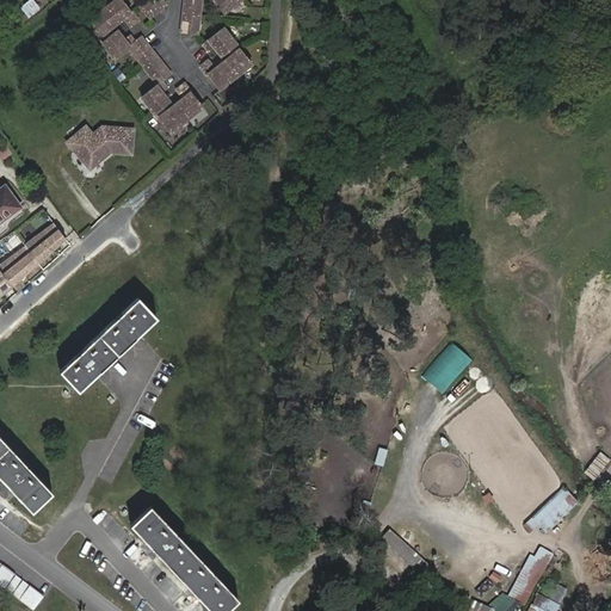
[(26,18),(39,10),(32,0),(29,0),(19,7),(26,18)]
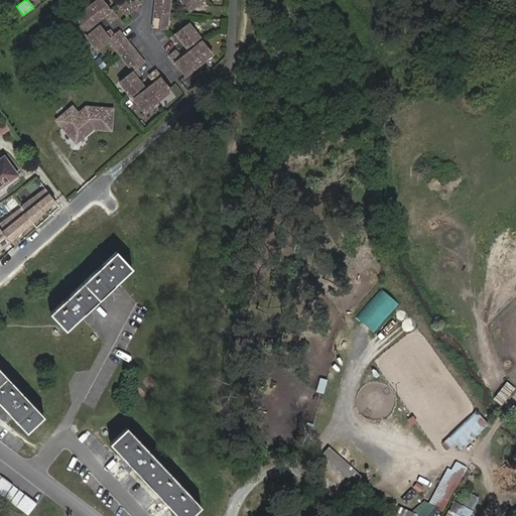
[(102,0),(90,0),(71,15),(96,47),(107,38),(112,34),(107,28),(103,31),(96,22),(90,26),(87,23),(102,11),(107,18),(113,13),(102,0)]
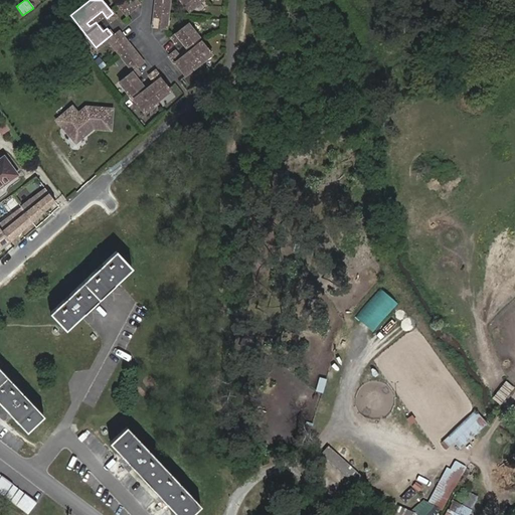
[(136,0),(115,0),(124,11),(136,1),(136,0)]
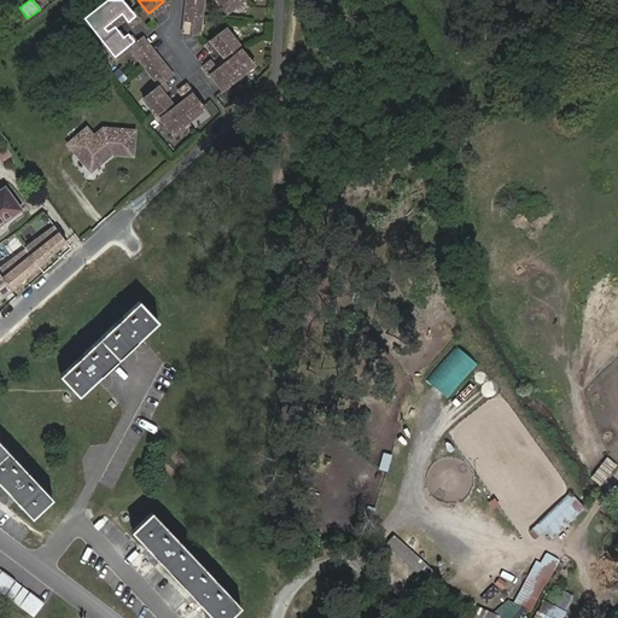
[(184,0),(181,30),(197,33),(200,0),(184,0)]
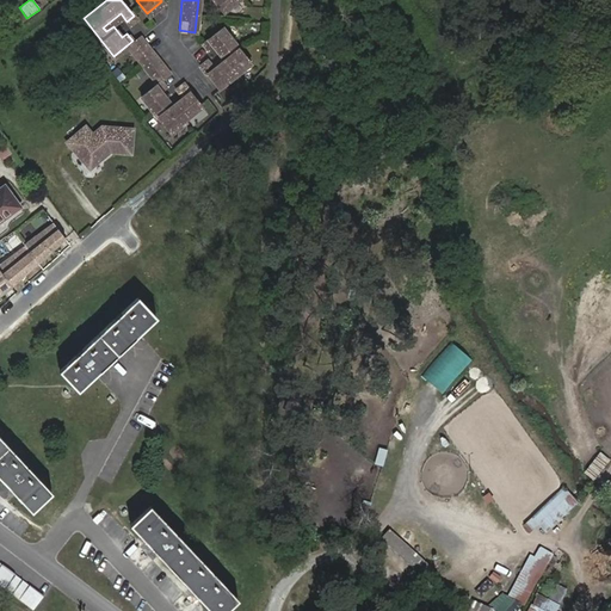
[(213,0),(222,11),(235,0),(213,0)]
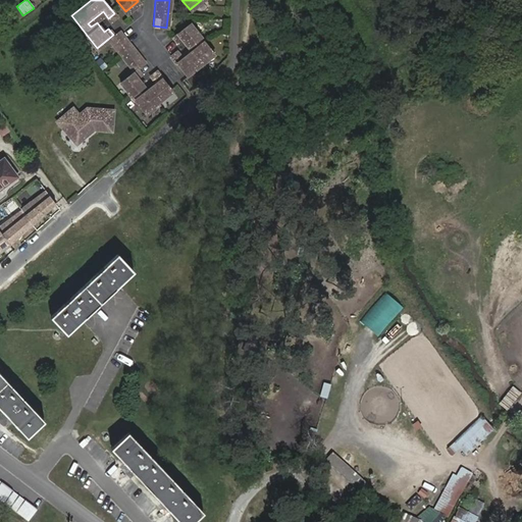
[(169,54),(185,73),(212,52),(188,20),(170,34),(175,40),(179,36),(187,45),(193,41),(196,44),(180,56),(175,50),(169,54)]
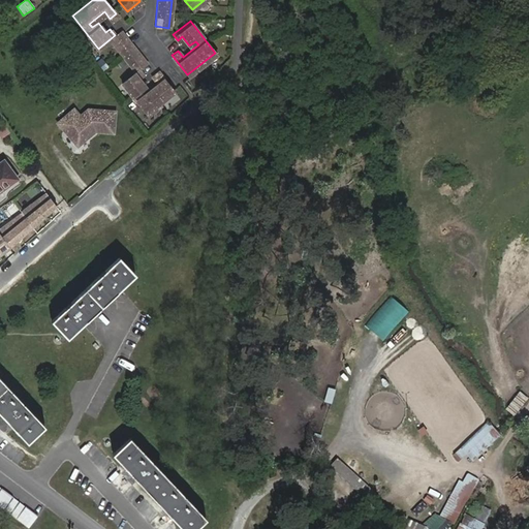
[(115,35),(110,39),(133,69),(136,66),(145,60),(120,30),(115,35)]
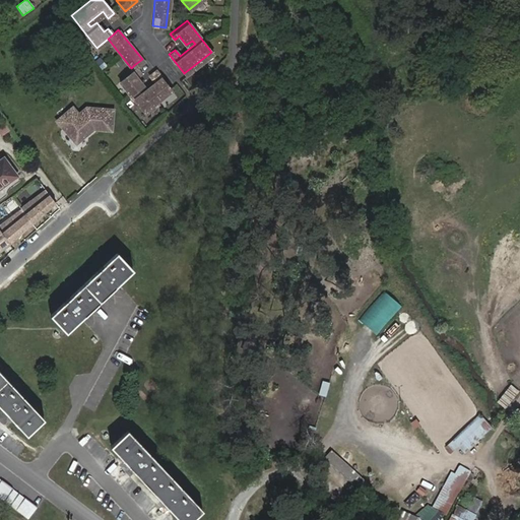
[(131,68),(117,79),(142,111),(171,88),(154,69),(148,74),(154,80),(139,92),(136,89),(142,84),(134,75),(139,71),(134,65),(131,68)]
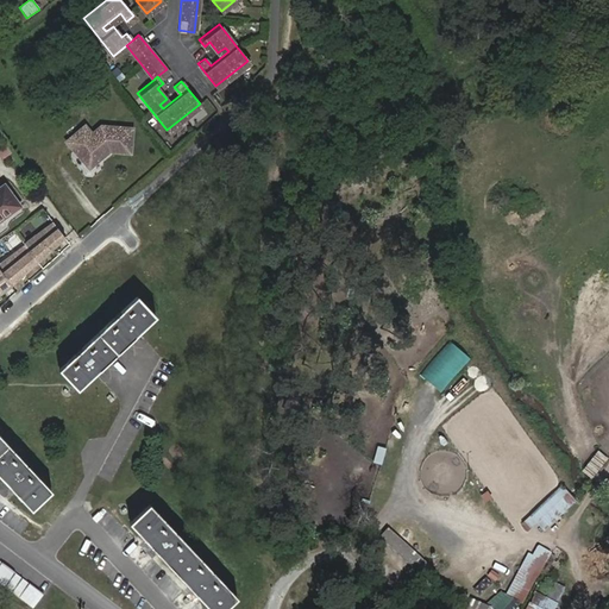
[(83,124),(67,139),(89,164),(108,148),(127,149),(129,125),(100,123),(90,131),(83,124)]
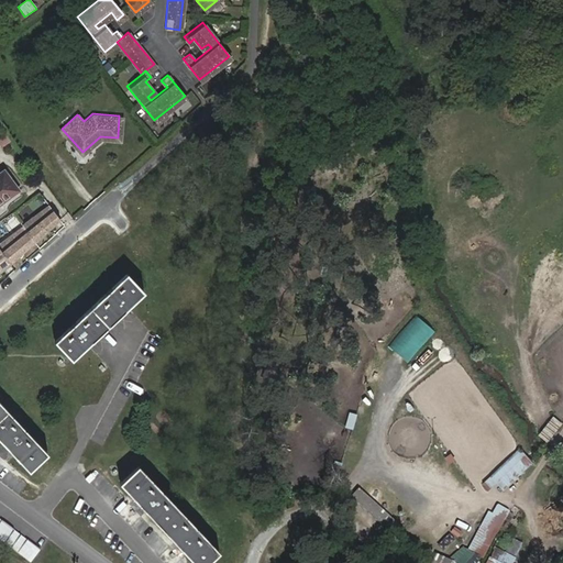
[(2,168),(0,169),(0,200),(18,188),(2,168)]
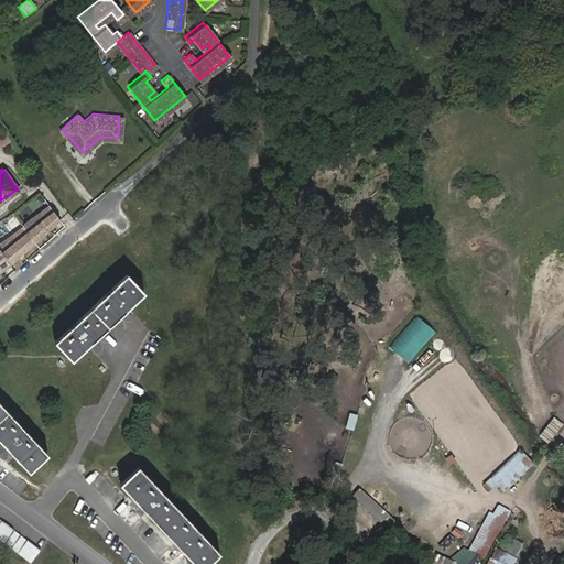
[(21,224),(35,240),(61,219),(46,203),(21,224)]
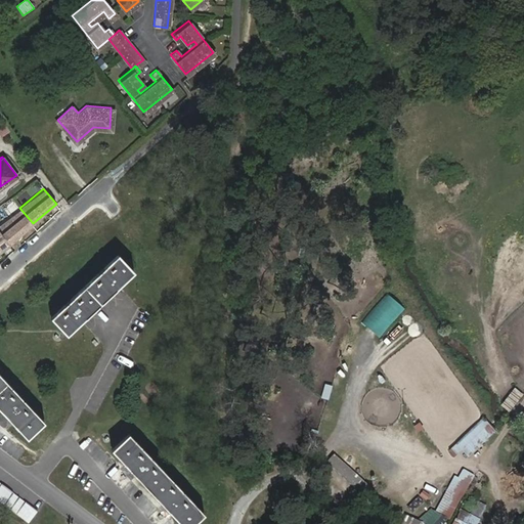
[(0,223),(0,230),(9,243),(33,223),(19,208),(0,223)]
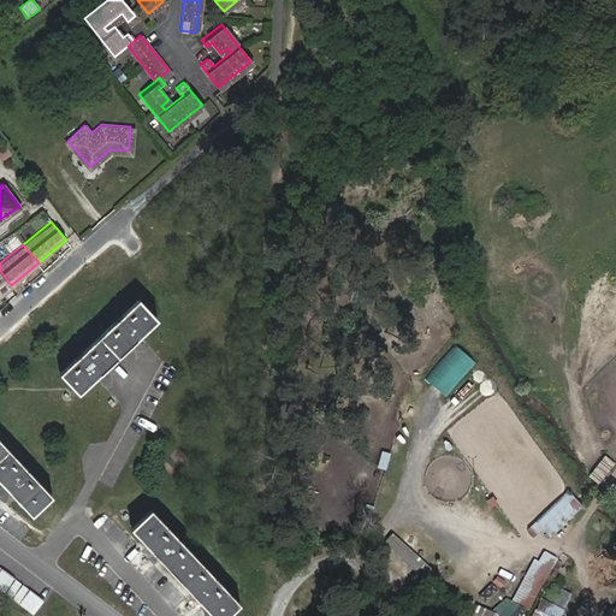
[(0,295),(11,285),(0,271),(0,295)]
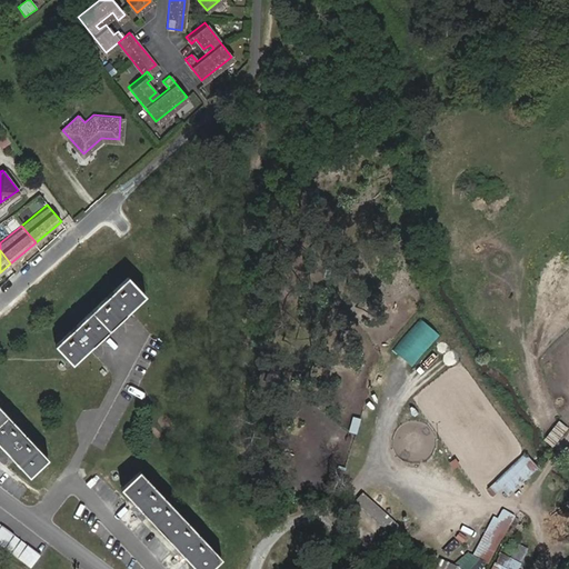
[(128,308),(143,295),(128,279),(55,346),(69,362),(85,348),(82,345),(126,305),(128,308)]
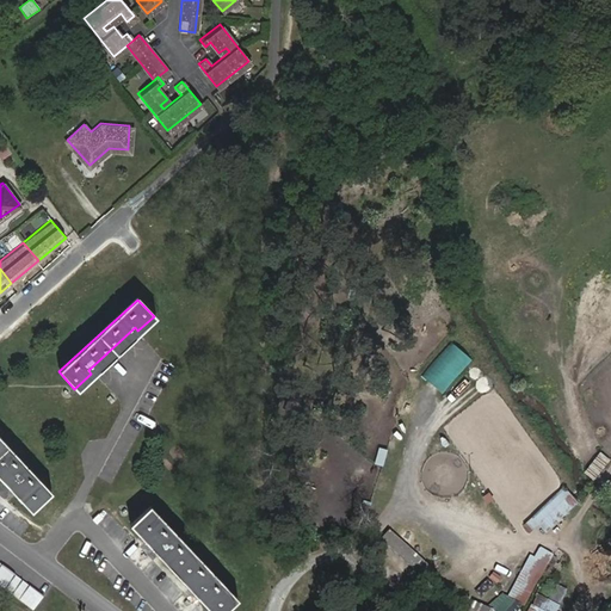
[(78,392),(142,331),(155,319),(154,316),(137,331),(135,327),(88,370),(91,374),(74,389),(78,392)]
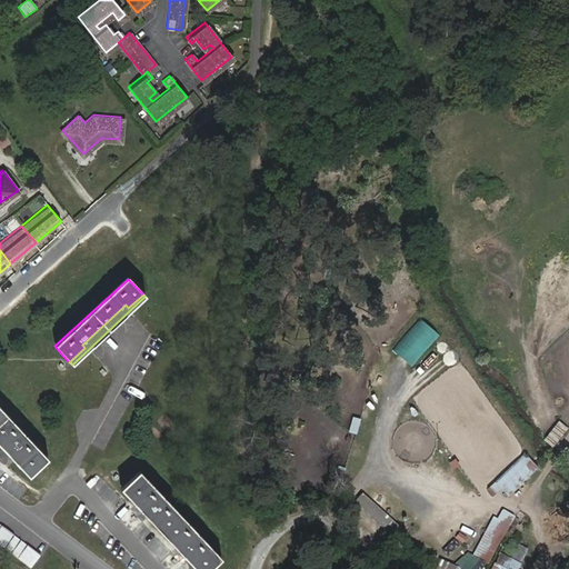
[(417,317),(393,351),(415,366),(438,332),(417,317)]
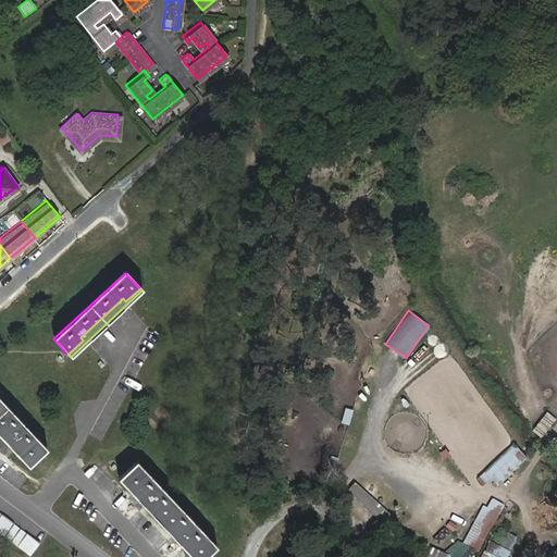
[(0,423),(12,412),(0,400),(0,436),(28,466),(31,463),(16,449),(20,447),(0,425),(0,423)]
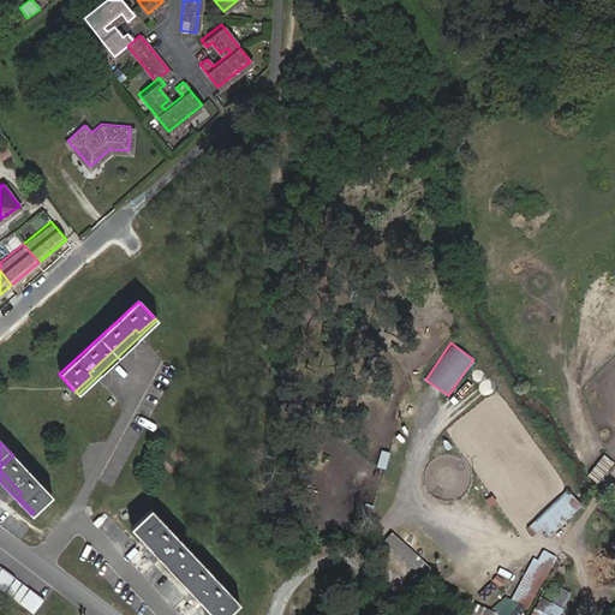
[(384,469),(389,451),(381,449),(376,466),(384,469)]
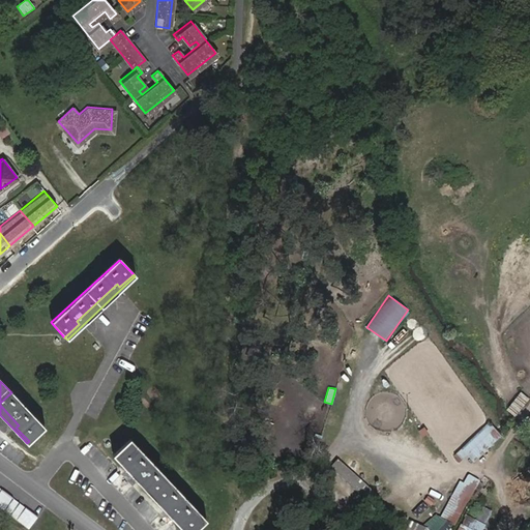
[(506,410),(516,416),(528,396),(519,390),(506,410)]
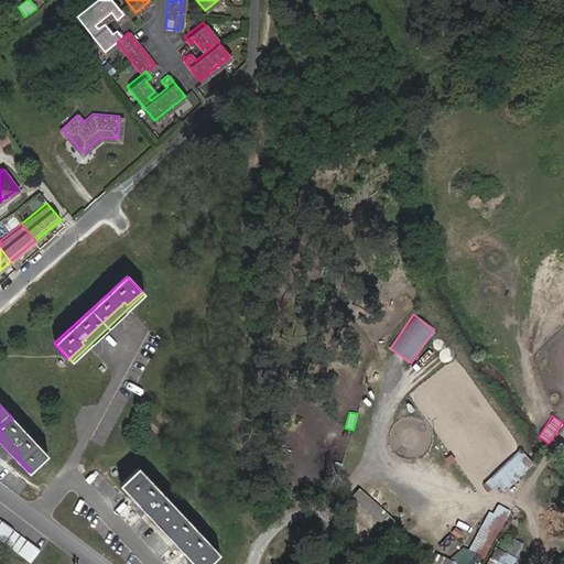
[(45,455),(12,418),(0,429),(0,431),(20,453),(17,455),(31,469),(45,455)]
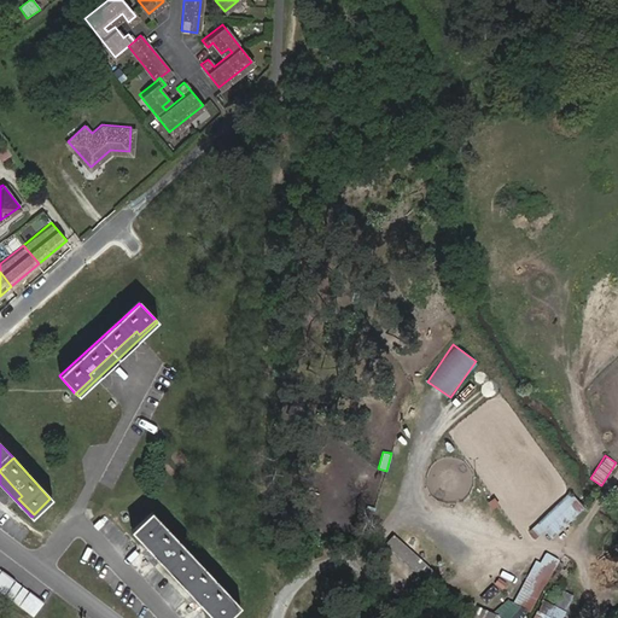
[(538,525),(551,538),(583,508),(571,495),(538,525)]
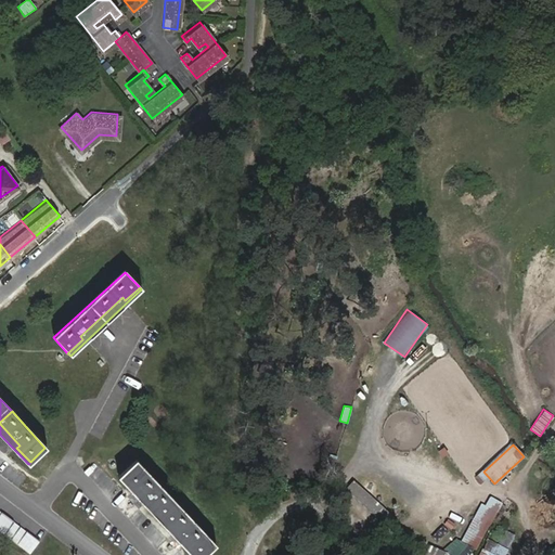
[(158,506),(170,495),(136,460),(120,474),(134,488),(138,485),(158,506)]
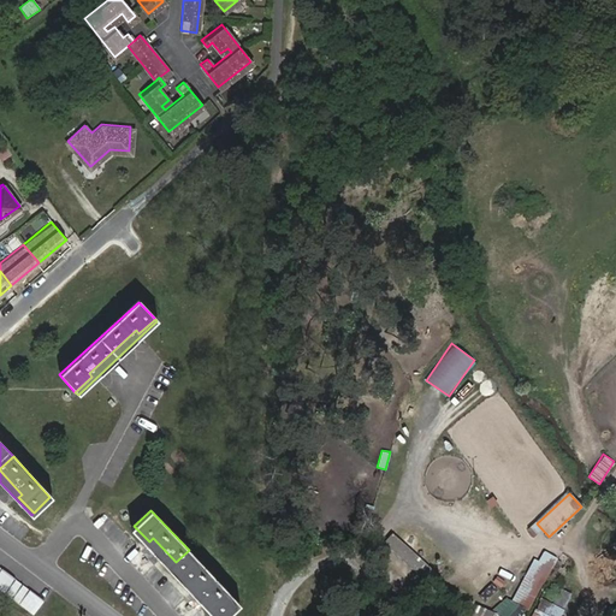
[(202,564),(189,550),(176,562),(153,538),(149,542),(134,526),(131,528),(169,568),(213,615),(219,615),(209,605),(213,602),(189,576),(202,564)]
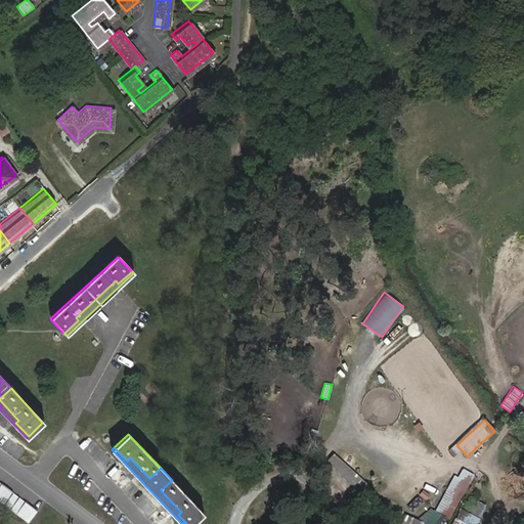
[(359,491),(367,482),(334,456),(326,466),(359,491)]
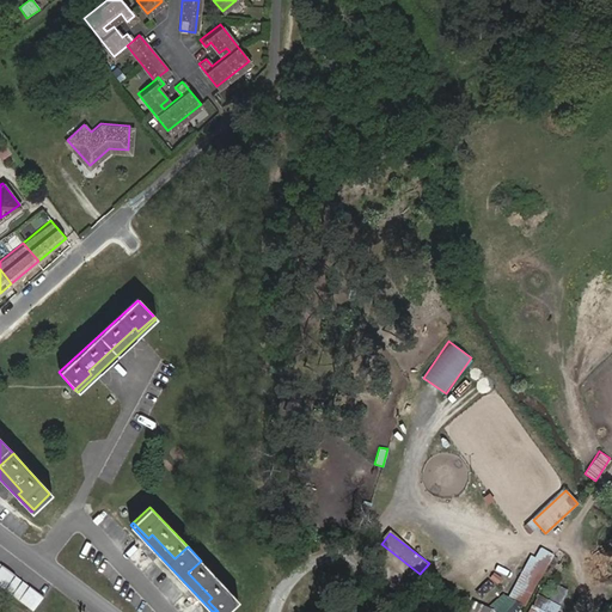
[(525,607),(552,556),(542,550),(537,561),(532,558),(510,599),(525,607)]
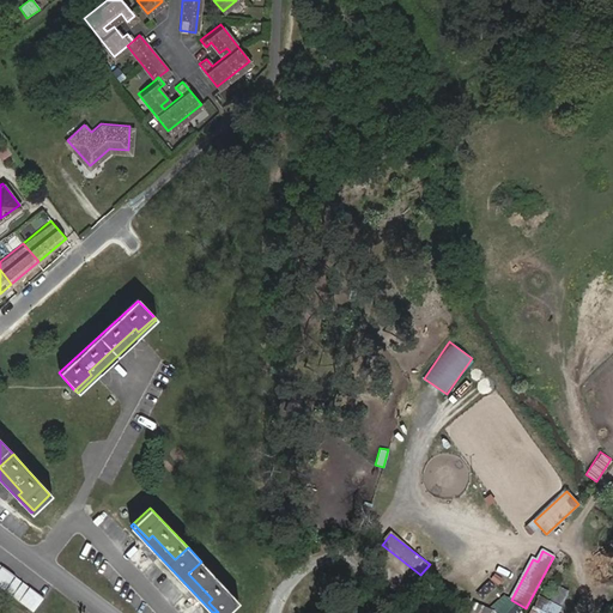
[(224,612),(240,600),(201,562),(188,574),(212,599),(208,602),(218,612),(224,612)]
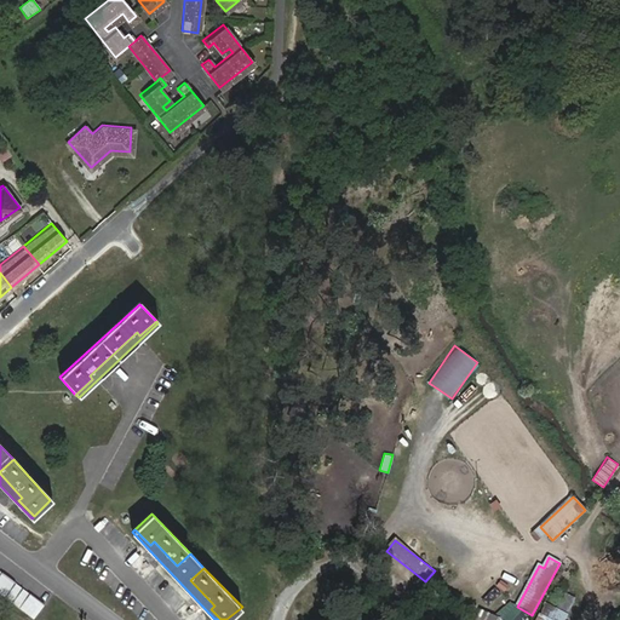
[(46,604),(12,579),(0,570),(0,592),(35,619),(46,604)]
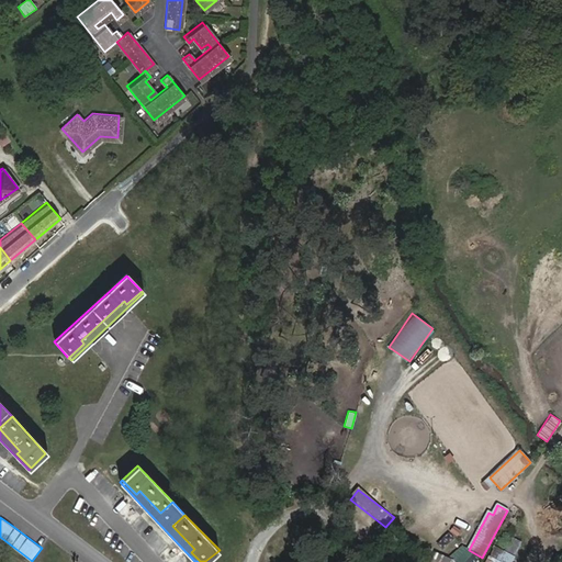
[(486,561),(512,561),(515,558),(494,547),(486,561)]
